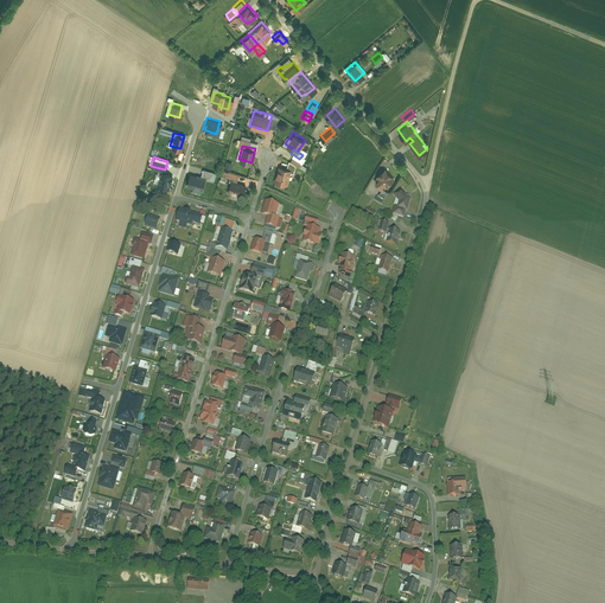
[(291,167),(278,164),(273,179),(286,183),(291,167)]
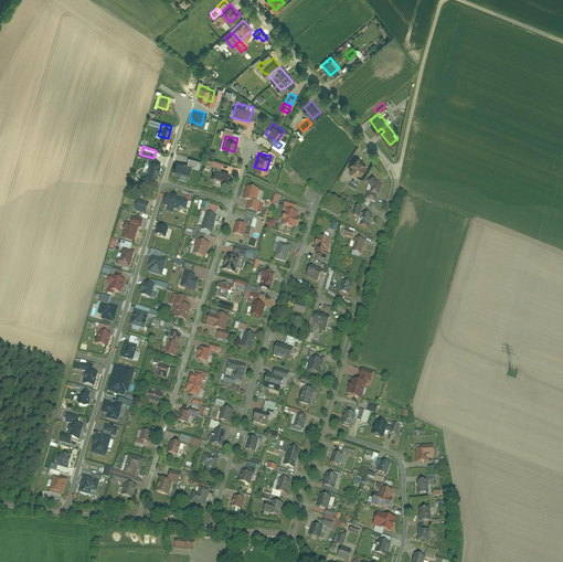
[(352,163),(349,166),(354,175),(367,163),(358,154),(350,160),(352,163)]
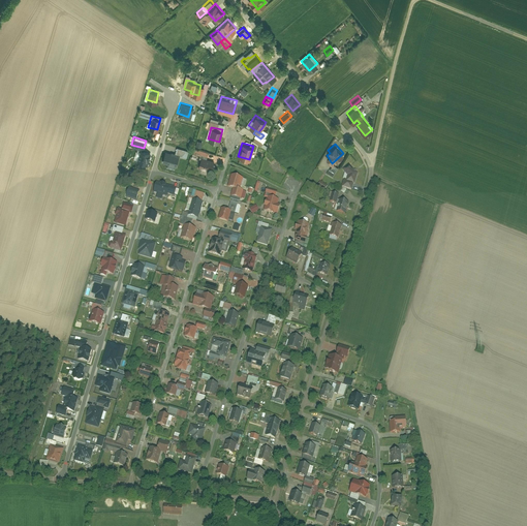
[(151,151),(140,148),(136,159),(147,162),(151,151)]
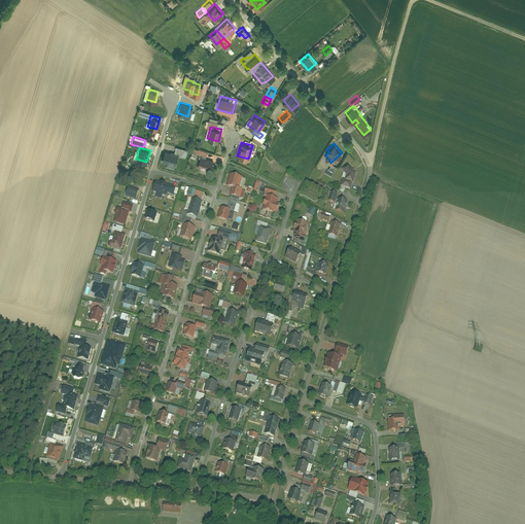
[(178,152),(165,148),(162,159),(175,163),(178,152)]
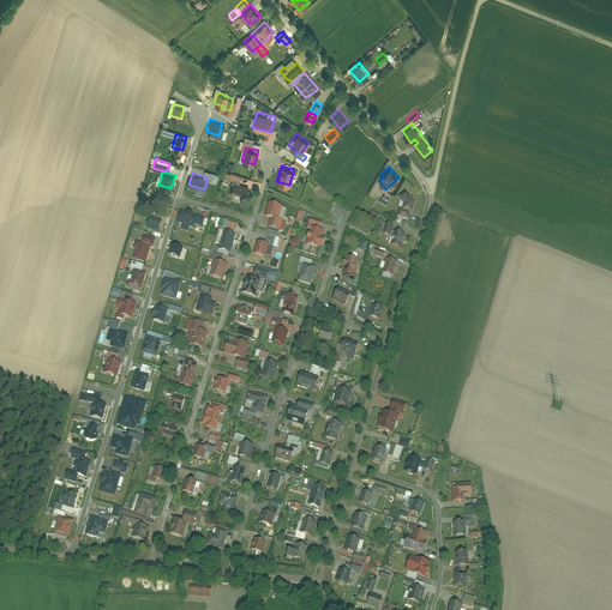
[(249,183),(234,180),(231,192),(245,197),(249,183)]
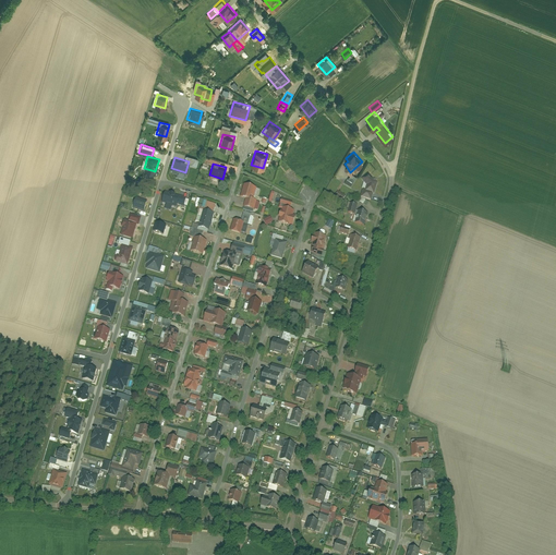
[(365,182),(364,186),(374,190),(377,179),(369,169),(360,176),(365,182)]
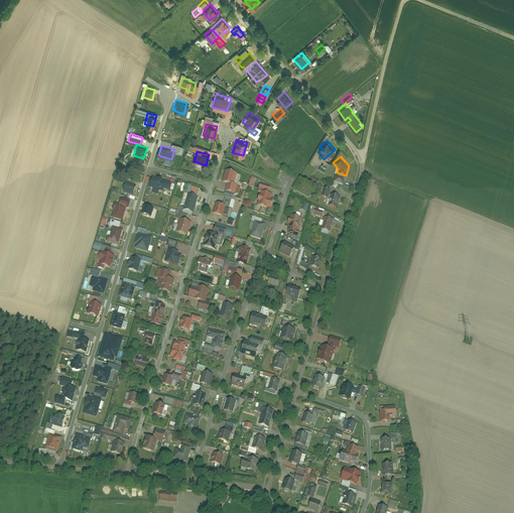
[(237,170),(225,167),(222,178),(234,181),(237,170)]
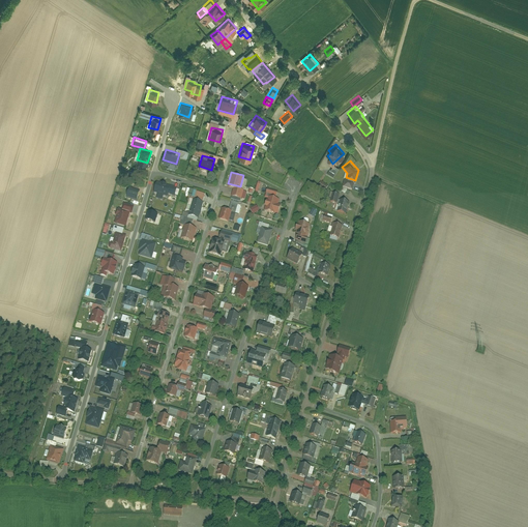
[(170,183),(156,179),(153,189),(157,191),(156,196),(162,197),(163,193),(167,194),(170,183)]
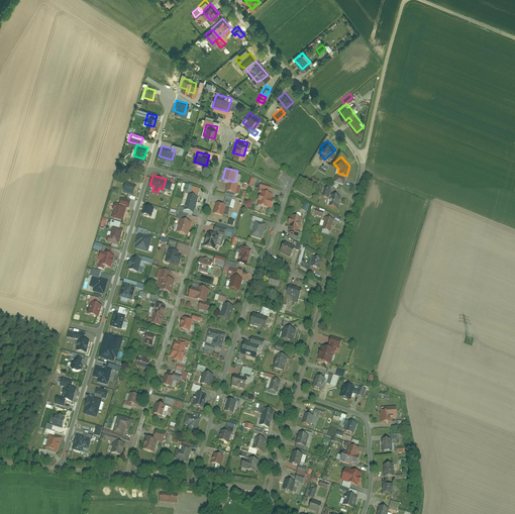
[(316,183),(318,179),(311,175),(309,179),(316,183)]
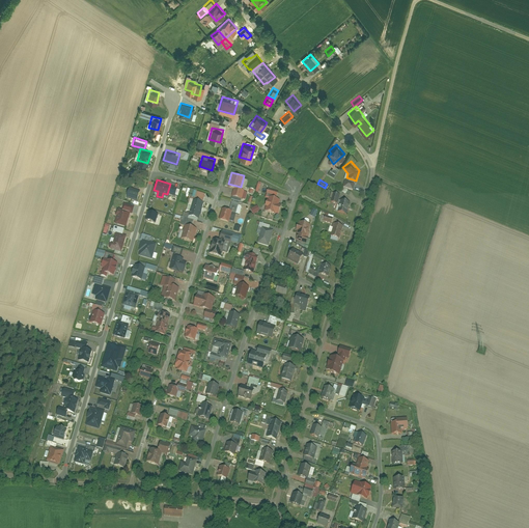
[(140,188),(129,185),(126,195),(137,199),(140,188)]
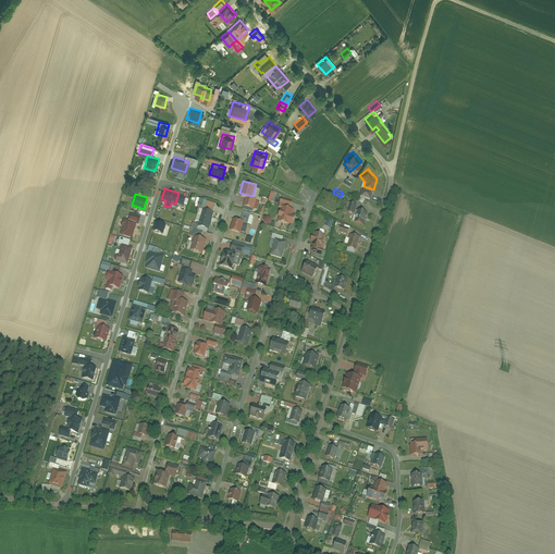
[(212,208),(213,200),(197,197),(195,204),(212,208)]
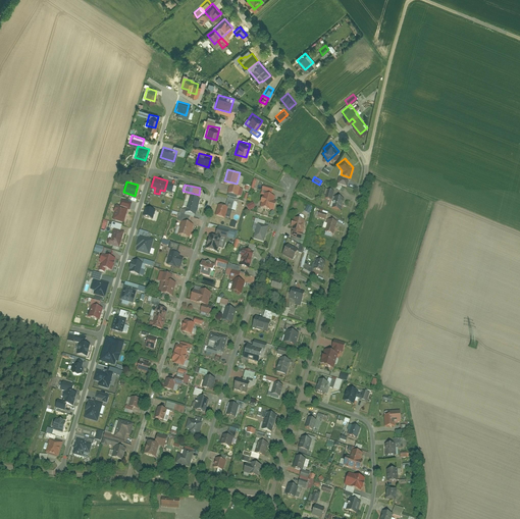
[(274,194),(263,191),(260,204),(273,208),(275,199),(273,199),(274,194)]
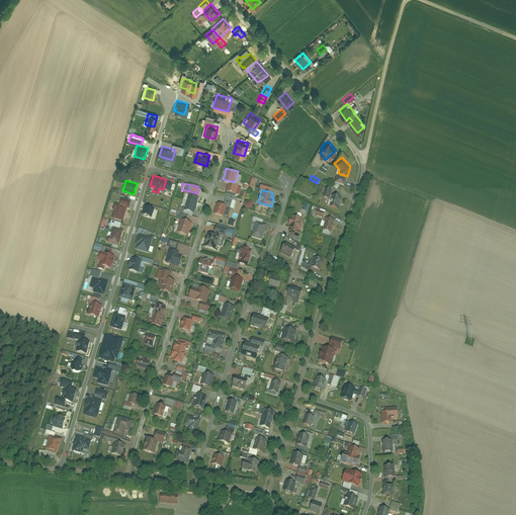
[(197,195),(188,192),(183,207),(193,210),(197,195)]
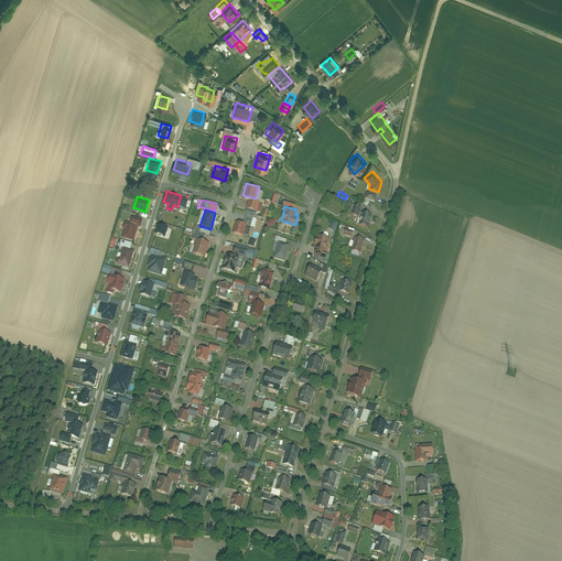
[(371,212),(361,209),(358,223),(368,225),(371,212)]
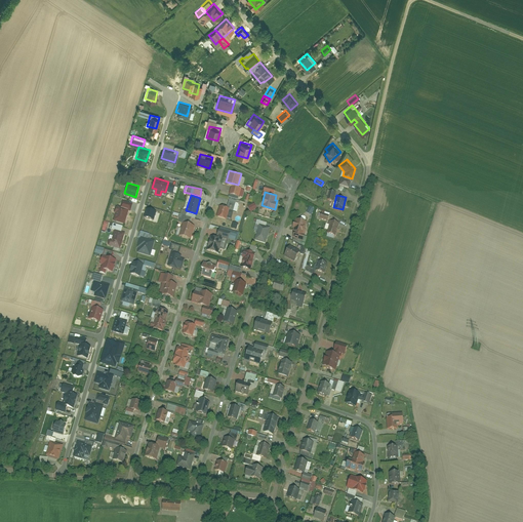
[(229,206),(218,203),(215,214),(226,216),(229,206)]
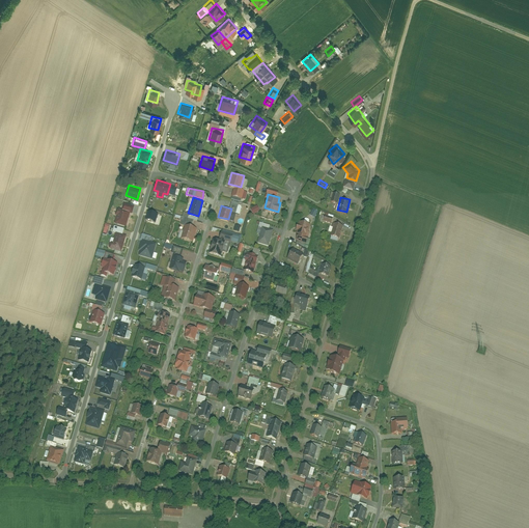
[(130,210),(118,206),(114,221),(126,224),(130,210)]
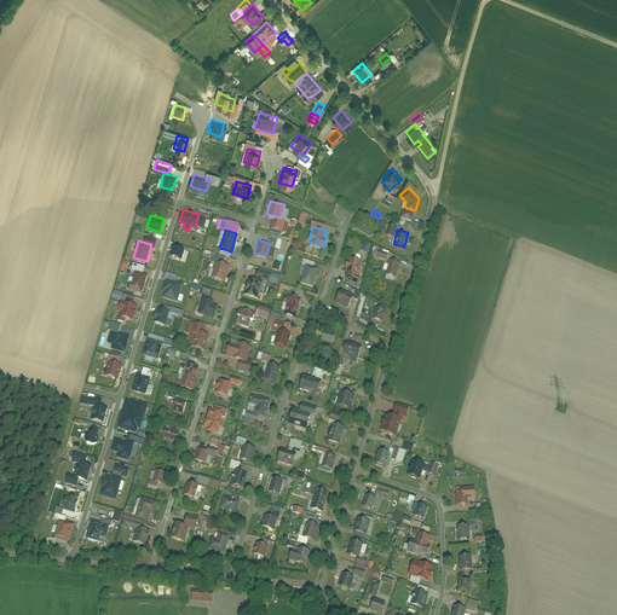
[(167,255),(179,259),(182,248),(171,244),(167,255)]
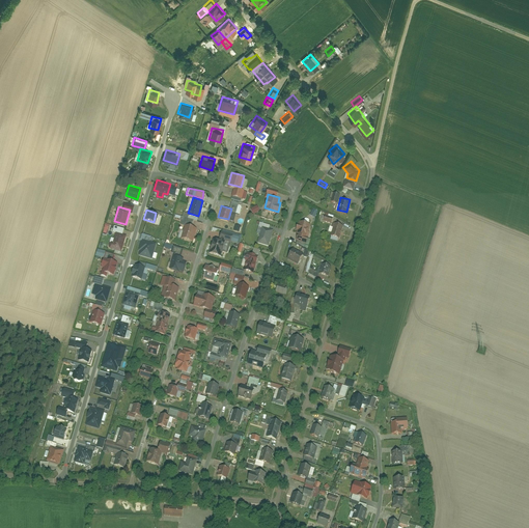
[(322,219),(330,221),(332,214),(323,212),(322,219)]
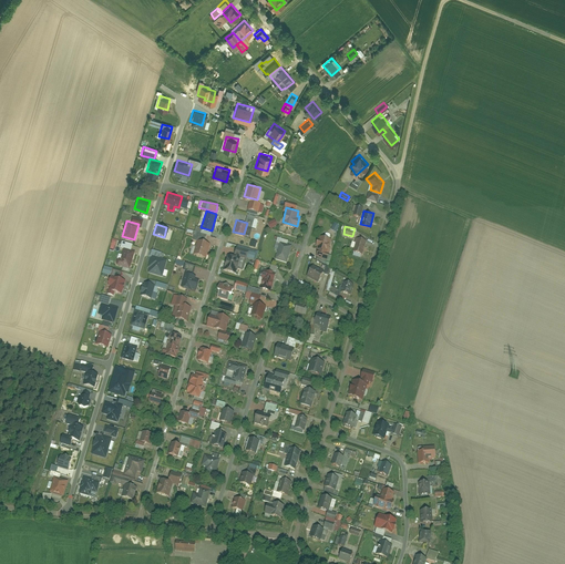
[(331,237),(319,234),(316,246),(328,249),(331,237)]
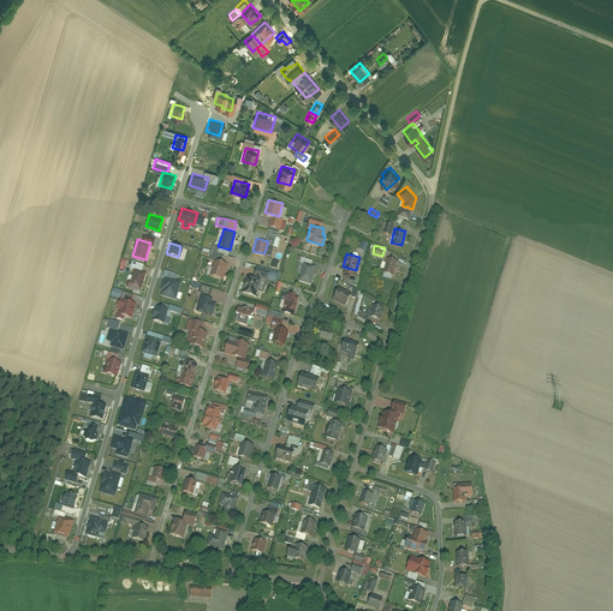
[(397,258),(386,256),(382,270),(393,273),(397,258)]
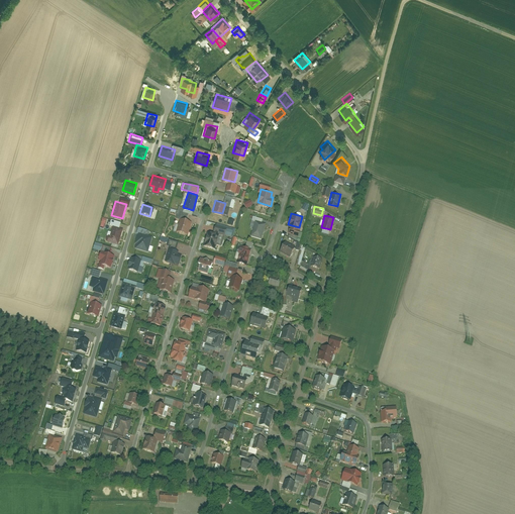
[(191,220),(180,217),(176,229),(187,233),(191,220)]
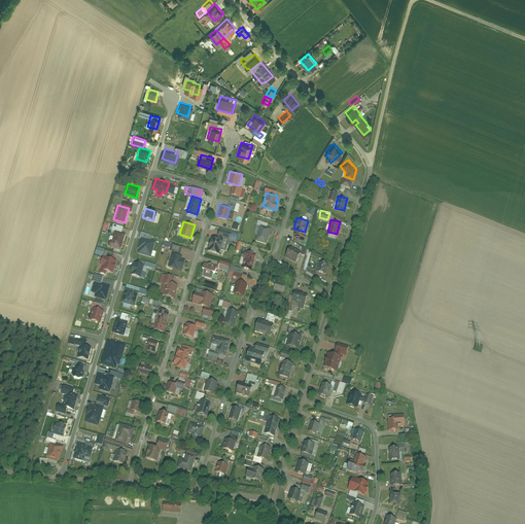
[(270,225),(259,222),(255,239),(266,242),(270,225)]
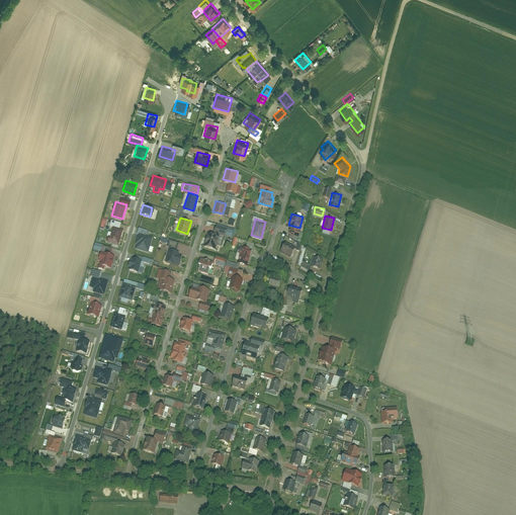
[(122,228),(112,225),(109,234),(108,234),(106,235),(105,238),(107,240),(118,243),(122,228)]
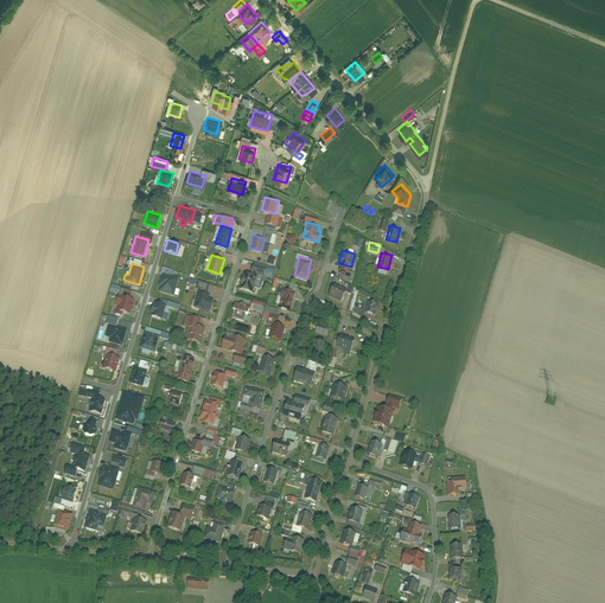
[(178,275),(161,270),(158,282),(160,283),(158,289),(173,294),(178,275)]
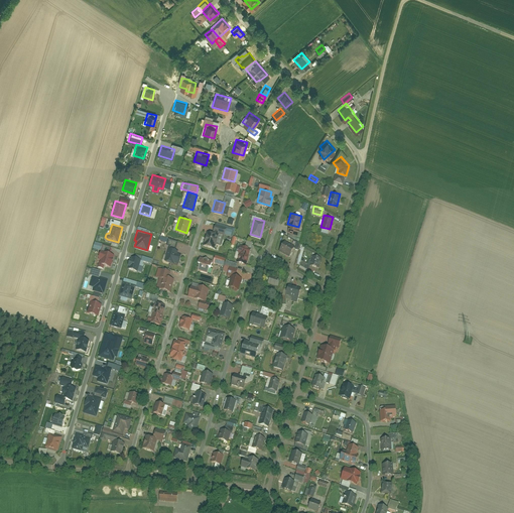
[(218,232),(207,230),(203,243),(214,246),(218,232)]
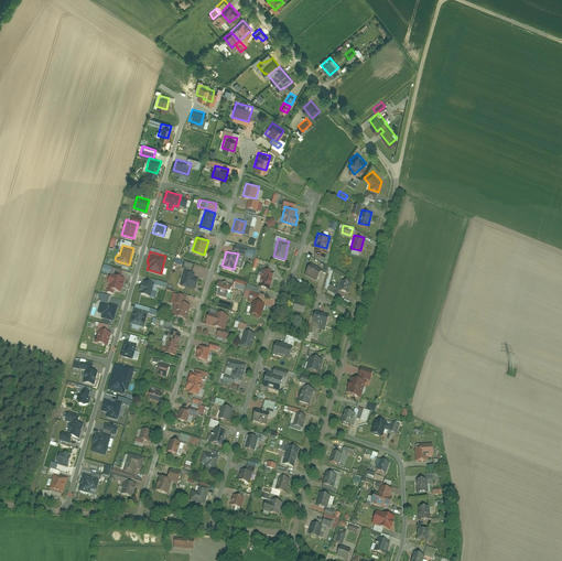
[(322,267),(311,260),(305,271),(316,278),(322,267)]
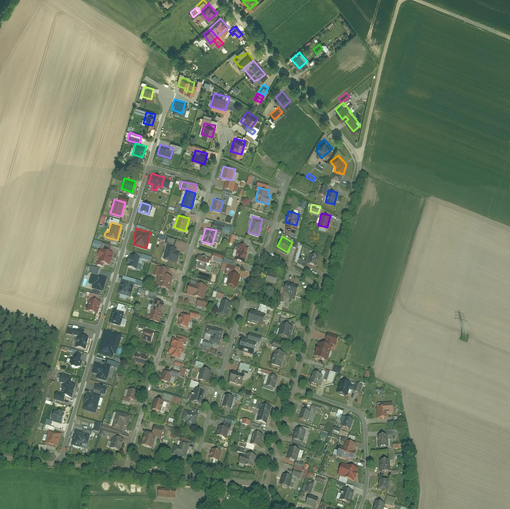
[(90,244),(98,247),(100,240),(92,238),(90,244)]
